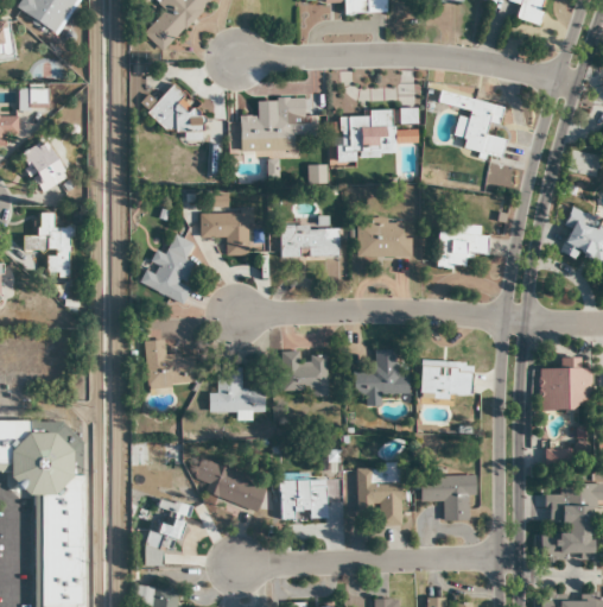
[(20,0),(17,7),(57,32),(76,0),(20,0)]
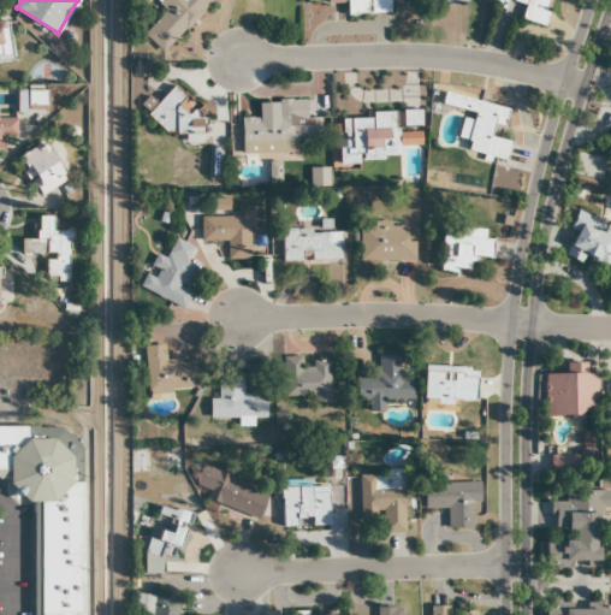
[(147,33),(166,51),(215,0),(159,0),(170,10),(147,33)]
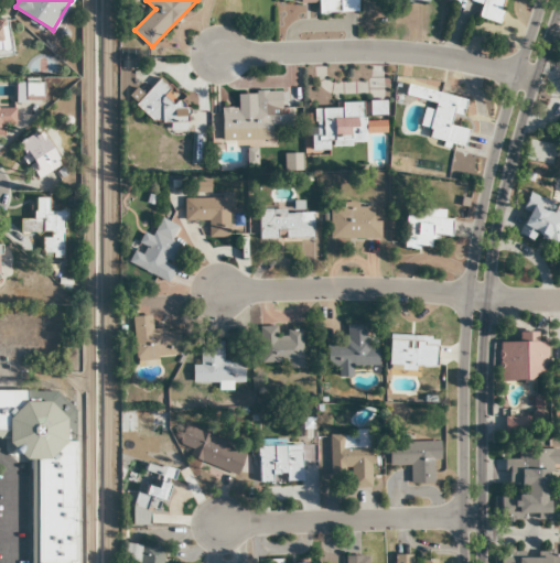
[(321,11),(359,11),(359,0),(286,0),(321,0),(321,11)]
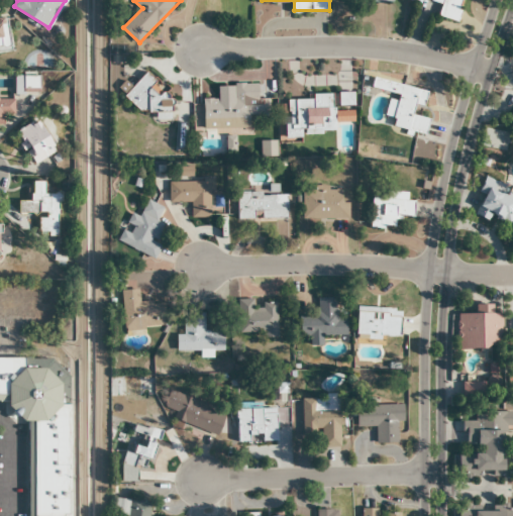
[(434,0),(434,1),(444,3),(441,16),(457,21),(464,0),(434,0)]
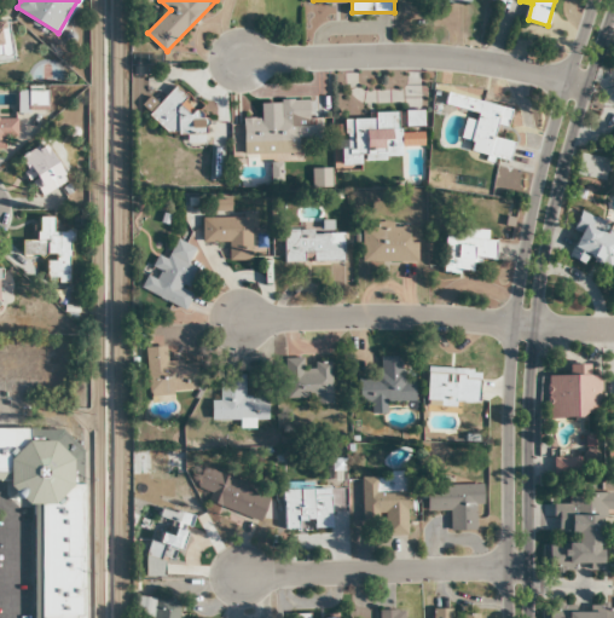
[(210,119),(178,86),(155,109),(187,142),(210,119)]
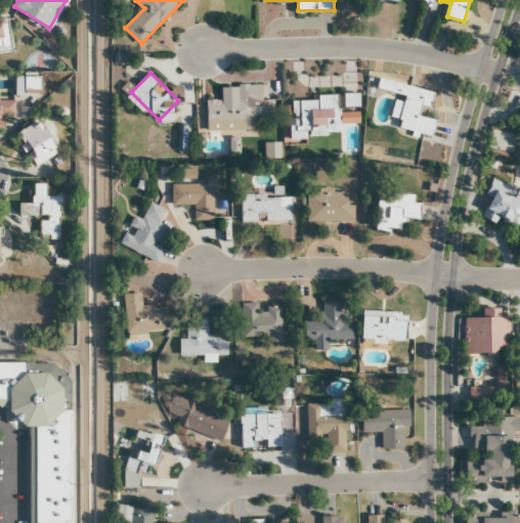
[(434,135),(437,119),(429,118),(435,90),(381,80),(379,89),(398,93),(393,118),(401,120),(399,128),(434,135)]
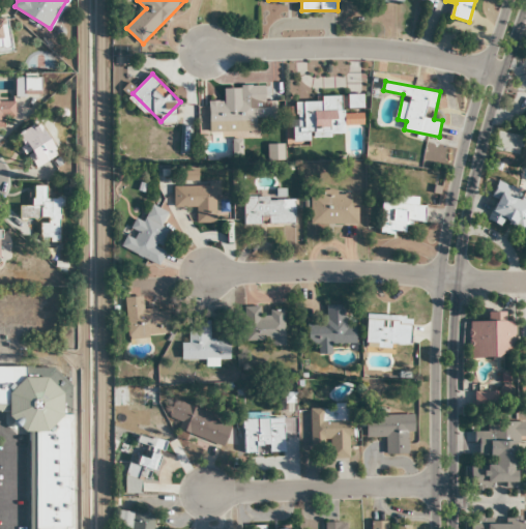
[(211,131),(259,131),(259,117),(272,117),(272,106),(267,106),(267,85),(243,85),(243,100),(211,100),(211,131)]
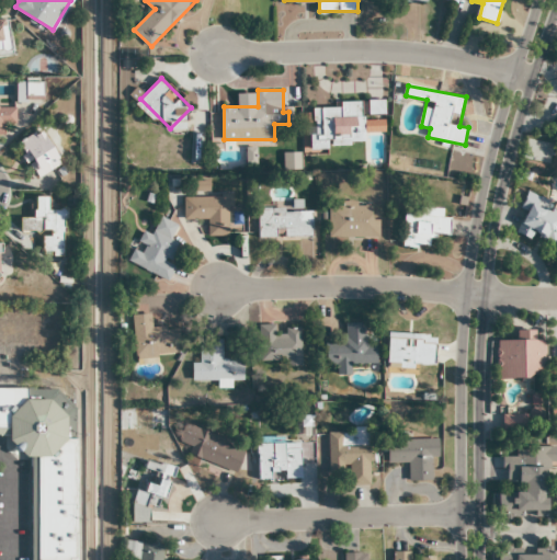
[(387,114),(387,100),(370,100),(370,114),(387,114)]
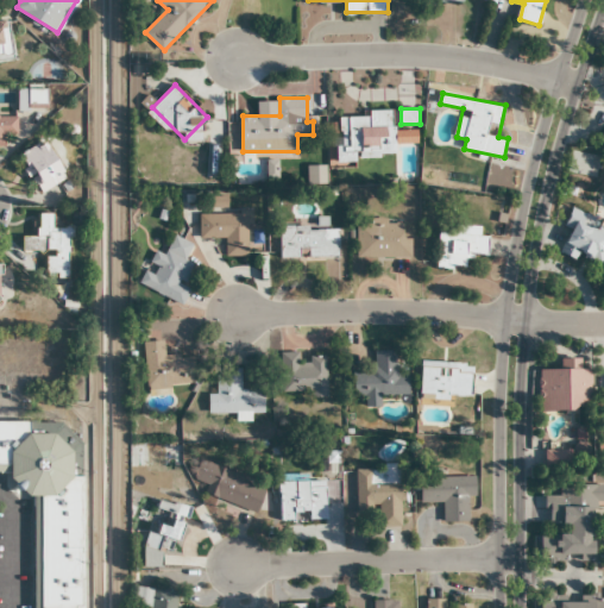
[(339,113),(339,160),(398,158),(398,144),(420,144),(420,129),(397,129),(396,112),(339,113)]
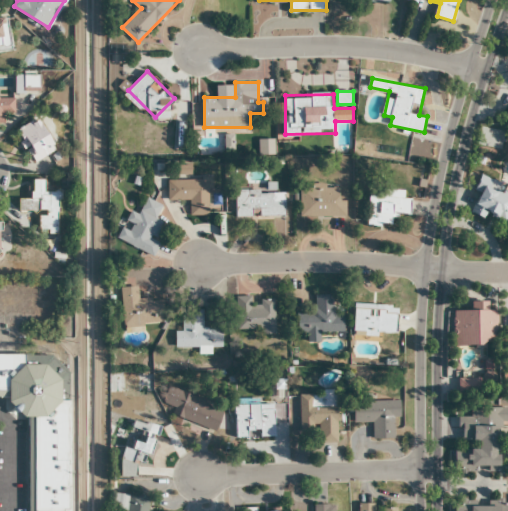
[(57,151),(41,118),(19,128),(34,161),(57,151)]
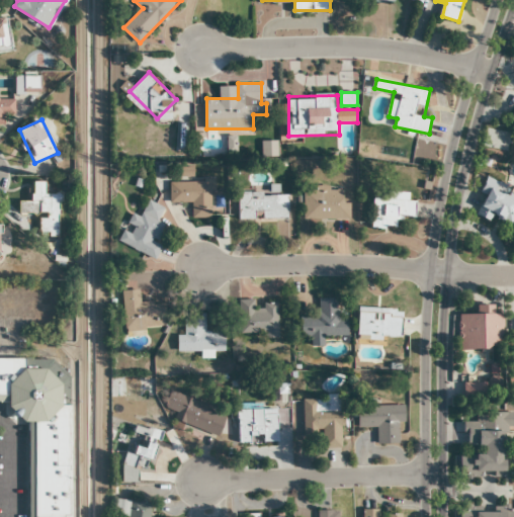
[(513,193),(507,190),(510,186),(491,177),(475,212),(493,221),(496,216),(513,224),(513,193)]
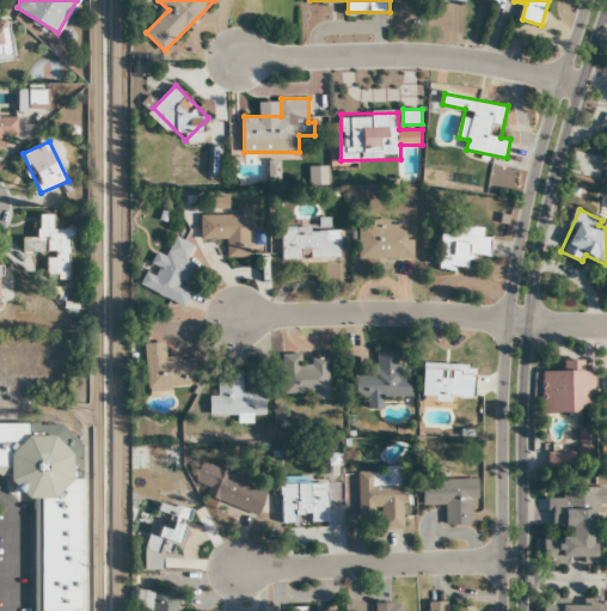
[(203,213),(203,238),(228,238),(228,256),(255,256),(255,213),(203,213)]
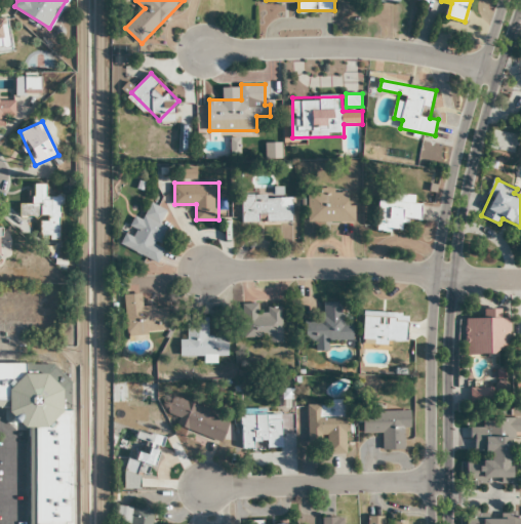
[(35,204),(22,204),(22,215),(50,215),(50,238),(62,238),(62,195),(51,195),(51,184),(34,184),(35,204)]
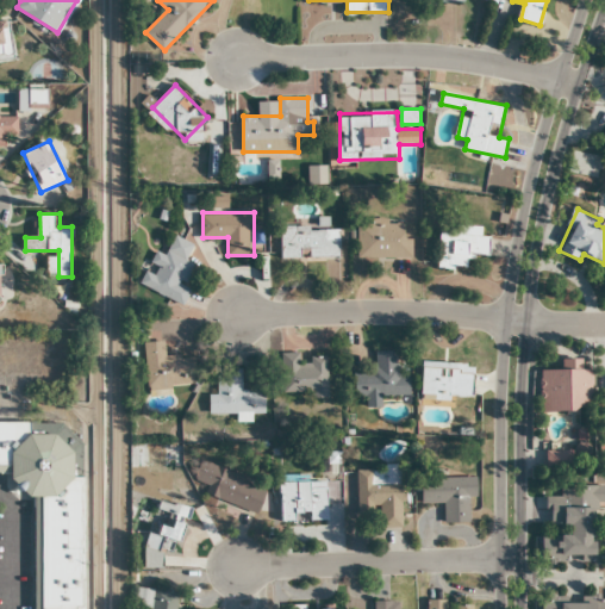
[(413,258),(413,237),(407,237),(407,222),(360,222),(360,258),(413,258)]
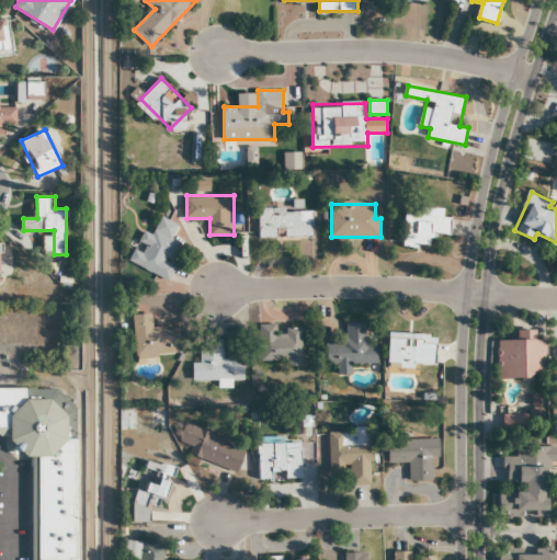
[(261,237),(315,237),(315,209),(261,208),(261,237)]
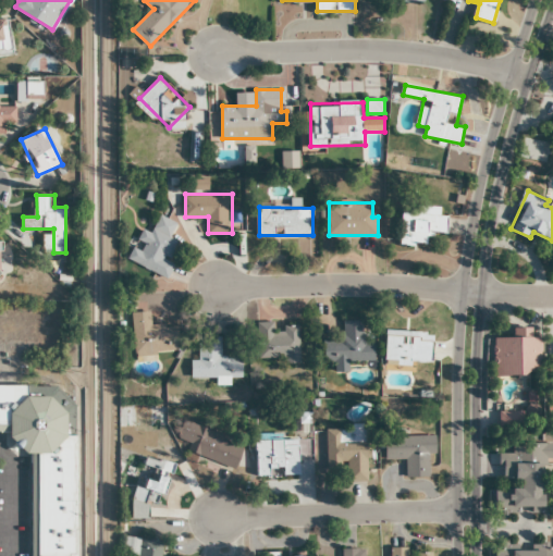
[(403,208),(403,246),(427,245),(427,234),(450,234),(450,215),(443,215),(442,208),(403,208)]
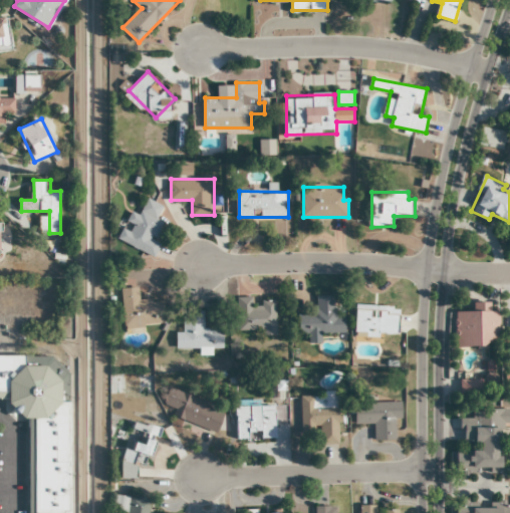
[(158,257),(164,244),(157,241),(166,223),(159,219),(165,206),(148,198),(126,242),(158,257)]
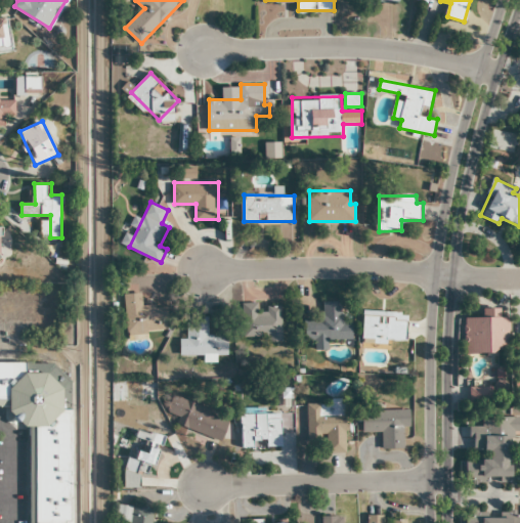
[(168,305),(144,307),(143,292),(126,294),(129,334),(171,330),(168,305)]
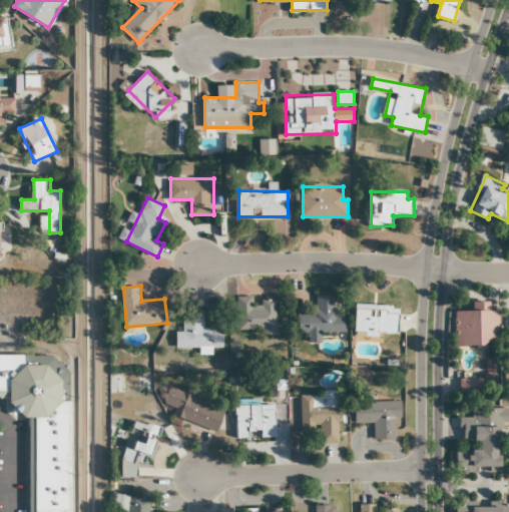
[(337,295),(318,295),(318,312),(300,312),(301,333),(310,333),(311,342),(325,342),(324,333),(347,332),(346,316),(337,316),(337,295)]
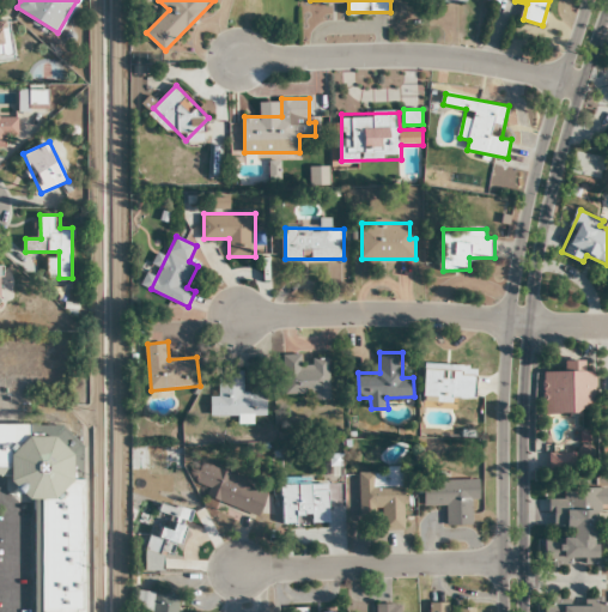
[(330,357),(315,357),(315,365),(303,365),(303,355),(286,355),(287,397),(332,395),(330,357)]
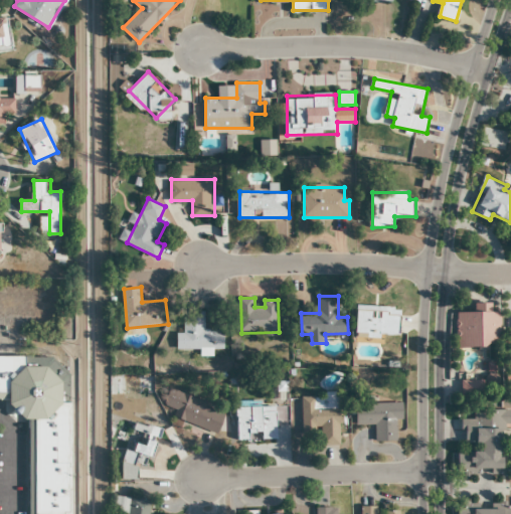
[(493,303),(476,303),(476,311),(459,312),(460,346),(503,345),(502,311),(493,311),(493,303)]
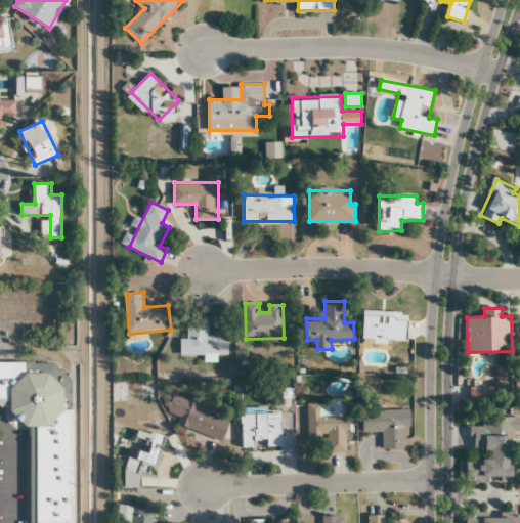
[(408,342),(408,312),(364,312),(364,342),(408,342)]
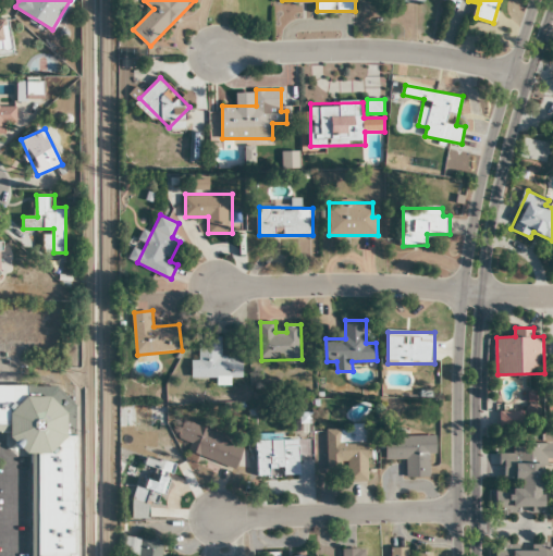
[(223,336),(200,336),(200,360),(193,360),(193,378),(220,378),(220,383),(232,383),(232,377),(244,377),(244,355),(223,355),(223,336)]
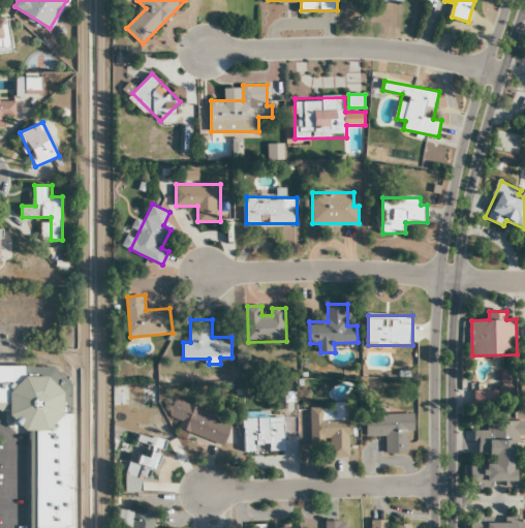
[(0,372),(20,372),(20,383),(29,383),(36,373),(49,373),(65,390),(66,420),(66,527),(23,527),(23,437),(19,437),(3,422),(3,416),(0,416),(0,372)]
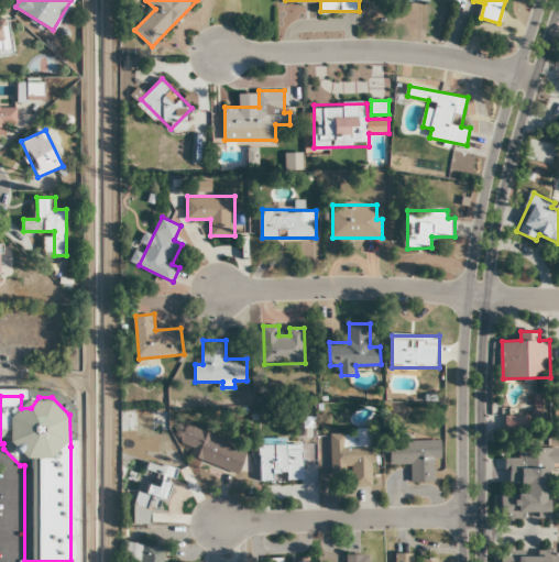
[(530,416),(506,416),(506,433),(530,433),(530,416)]
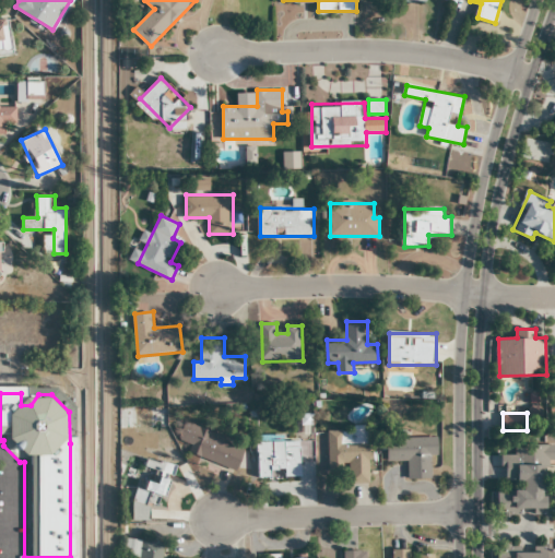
[(192,444),(189,453),(239,470),(248,444),(186,425),(181,440),(192,444)]
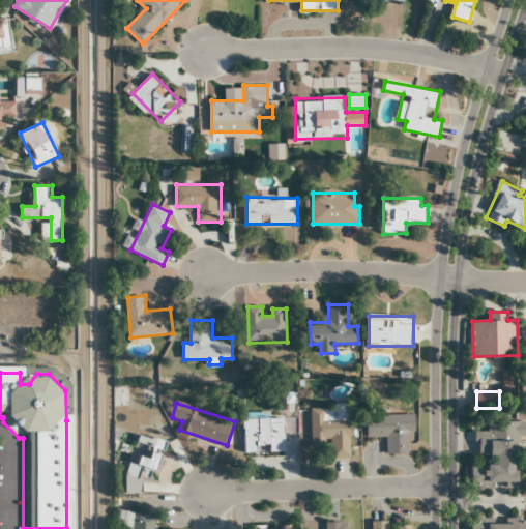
[(352,458),(351,406),(312,406),(312,458),(352,458)]
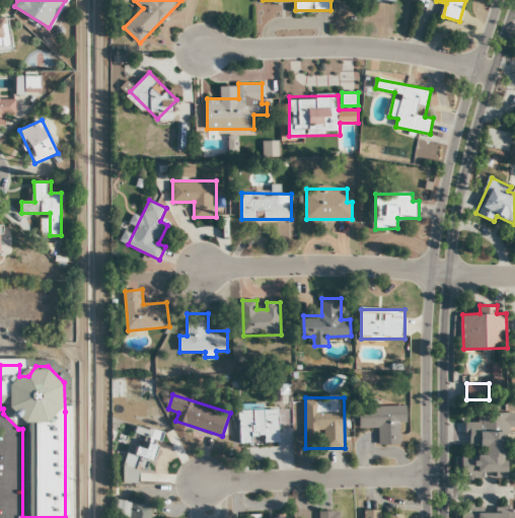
[(408,422),(408,405),(362,405),(361,428),(380,428),(380,444),(401,444),(401,422),(408,422)]
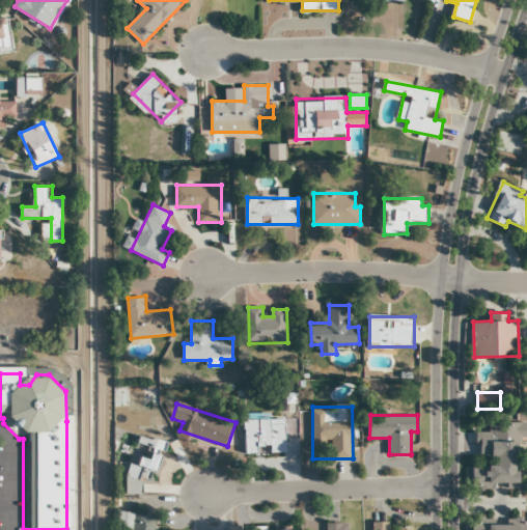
[(286,453),(286,417),(245,418),(246,453),(286,453)]
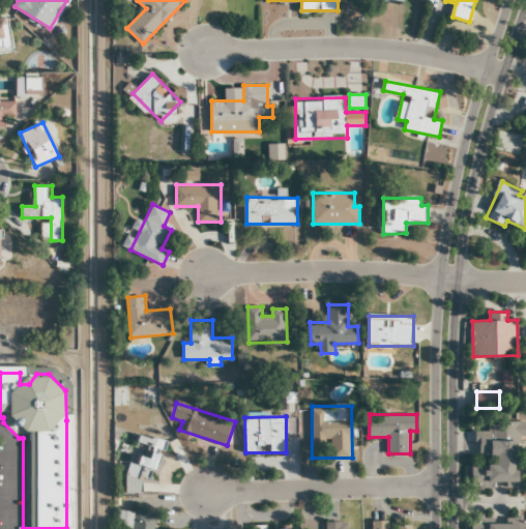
[(125,492),(142,495),(145,477),(146,478),(147,469),(157,471),(163,441),(141,438),(140,444),(153,446),(151,459),(140,457),(139,463),(130,462),(128,475),(125,492)]
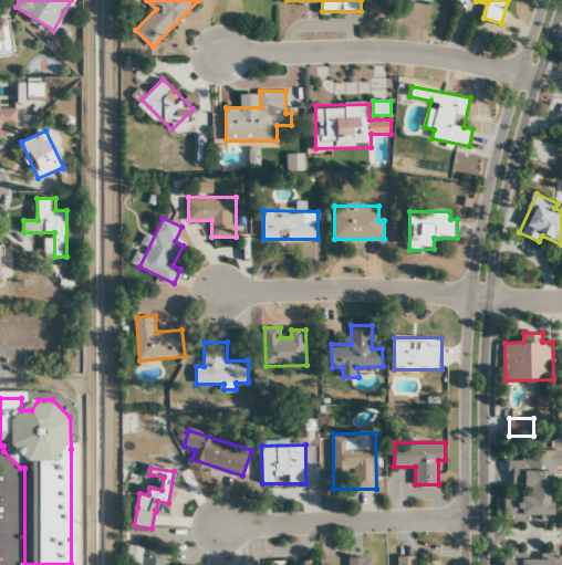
[(166,564),(168,550),(131,545),(128,564),(138,564),(137,564),(166,564)]
